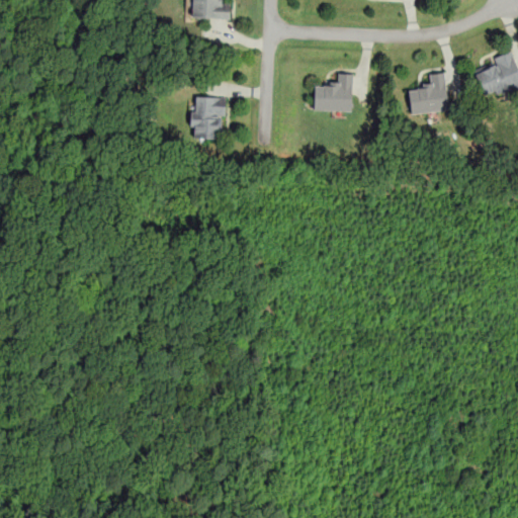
[(229,17),(229,0),(191,0),(191,17),(229,17)]
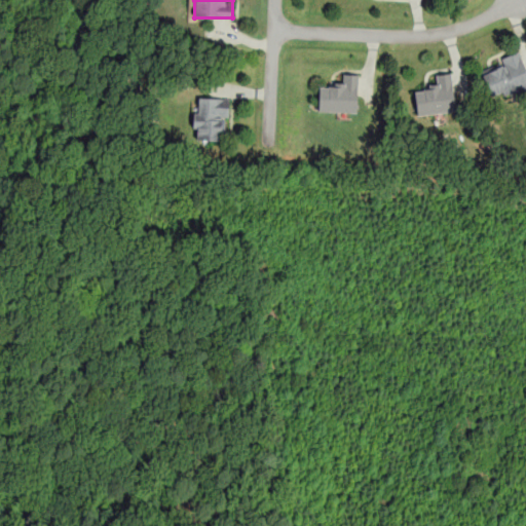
[(499,58),(502,65),(482,73),(492,100),(525,86),(525,68),(519,49),(499,58)]
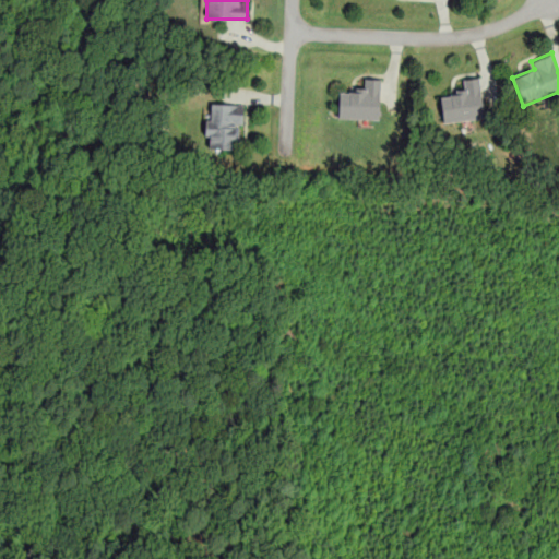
[(443,122),(485,117),(479,76),(462,80),(464,92),(439,95),(443,122)]
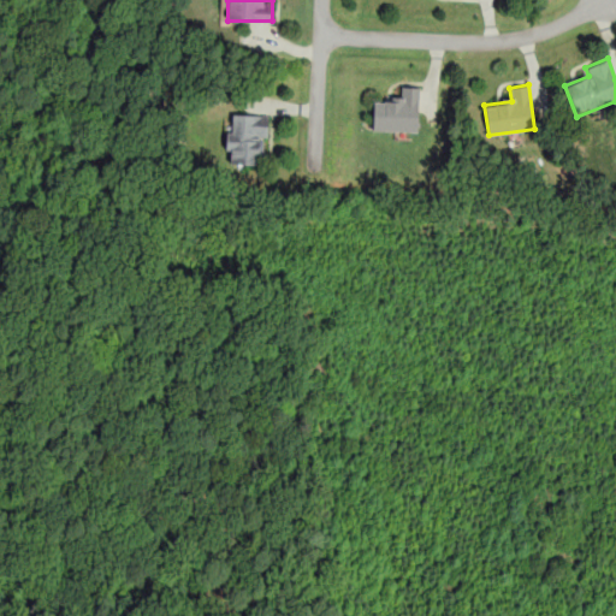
[(372,130),(418,131),(419,87),(398,86),(398,98),(373,98),(372,130)]
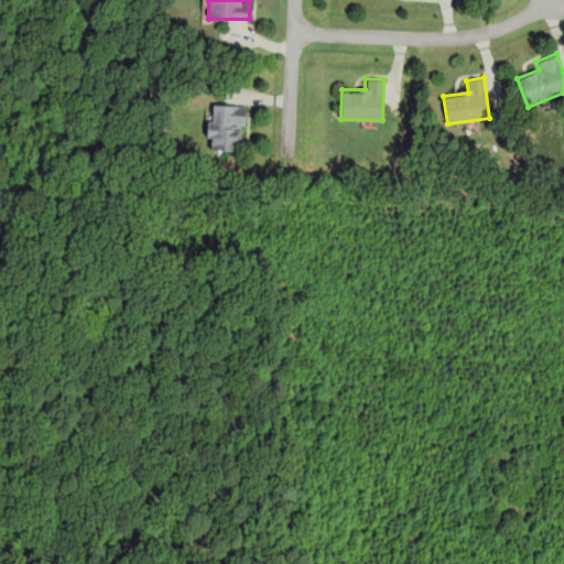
[(243,150),(245,105),(207,104),(206,149),(243,150)]
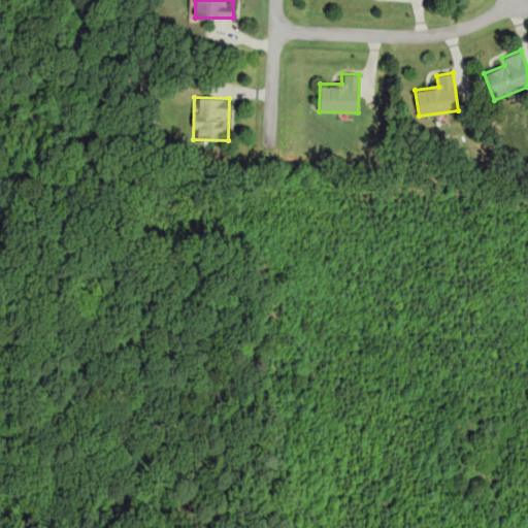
All buildings are outlined.
